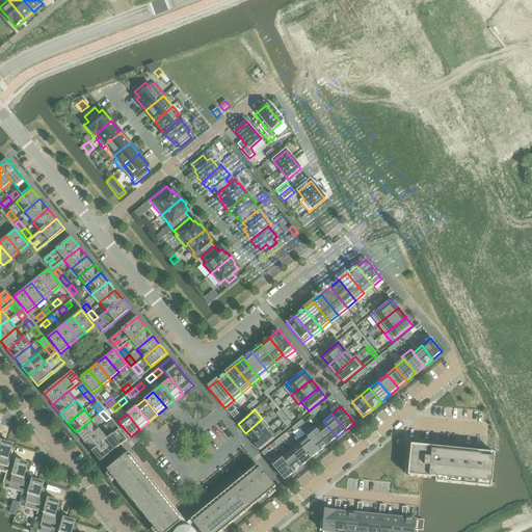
[(245,433),(253,442),(266,430),(266,431),(270,428),(262,419),(245,433)]
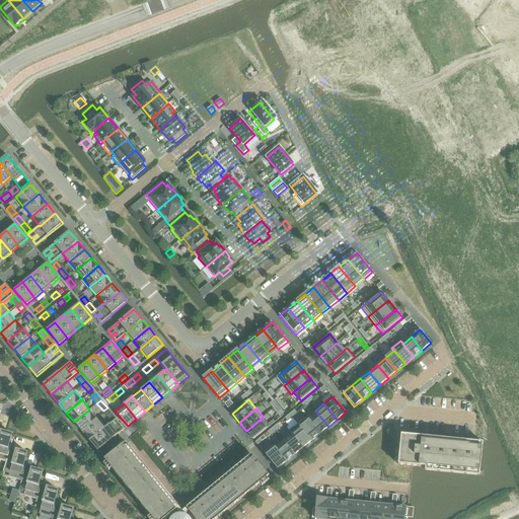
[(74,422),(82,431),(97,419),(89,410),(74,422)]
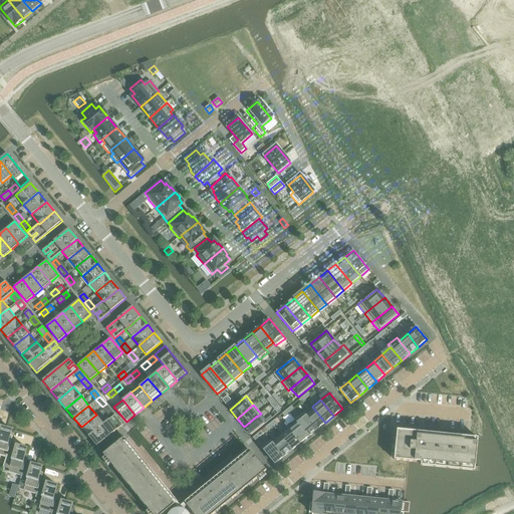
[(104,410),(110,418),(114,415),(108,407),(104,410)]
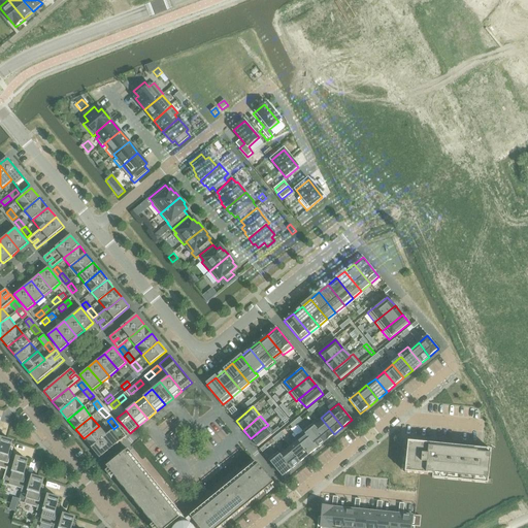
[(321,418),(311,425),(326,441),(334,434),(321,418)]
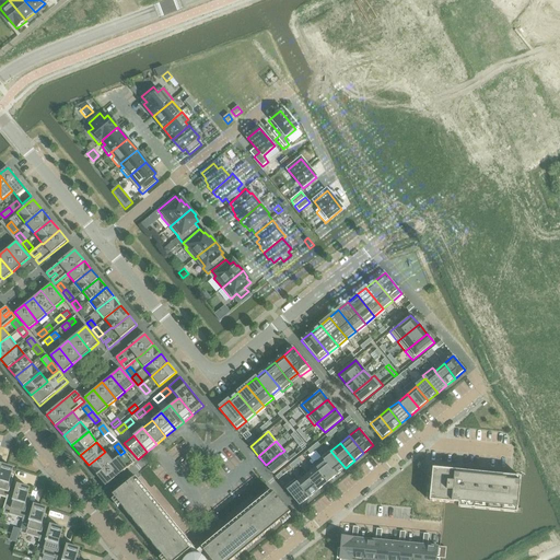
[(330,451),(322,458),(336,476),(346,468),(330,451)]
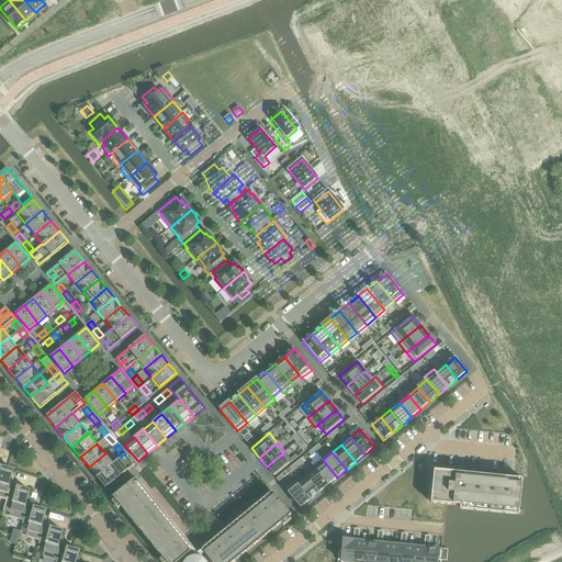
[(89,467),(97,478),(113,463),(105,453),(89,467)]
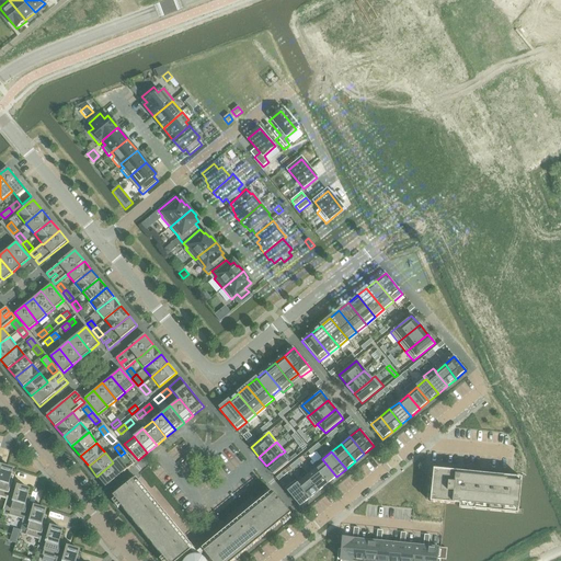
[(125,453),(121,456),(113,462),(96,477),(105,487),(135,464),(125,453)]
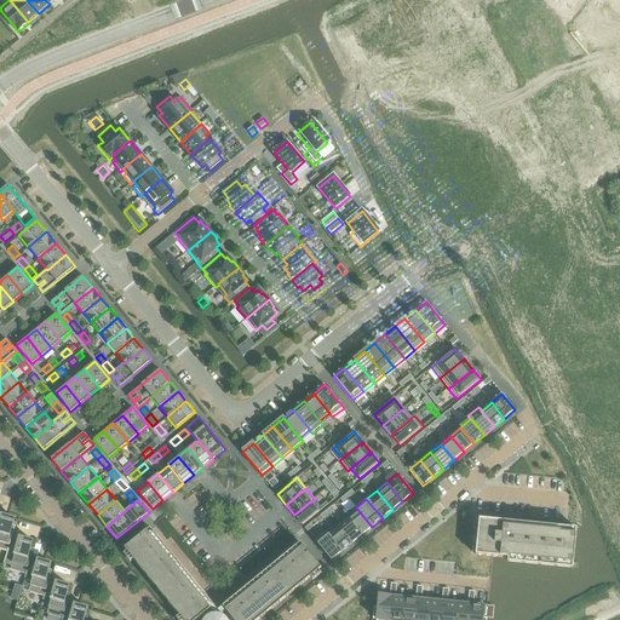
[(319,512),(310,503),(310,501),(294,515),(303,526),(319,512)]
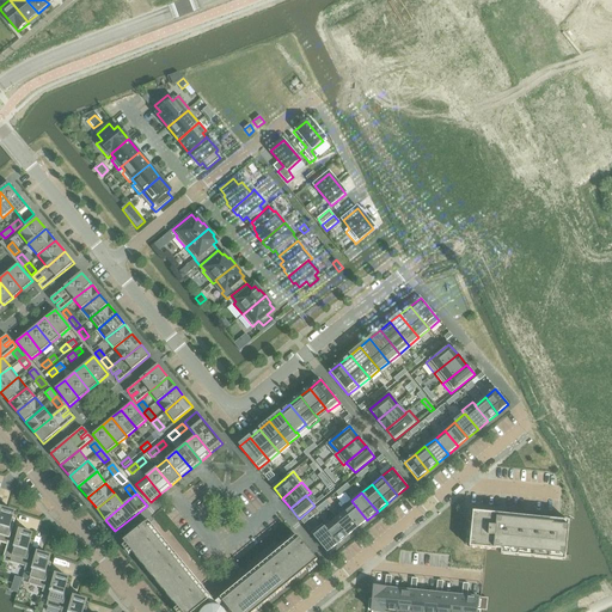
[(352,501),(342,508),(357,528),(367,520),(352,501)]
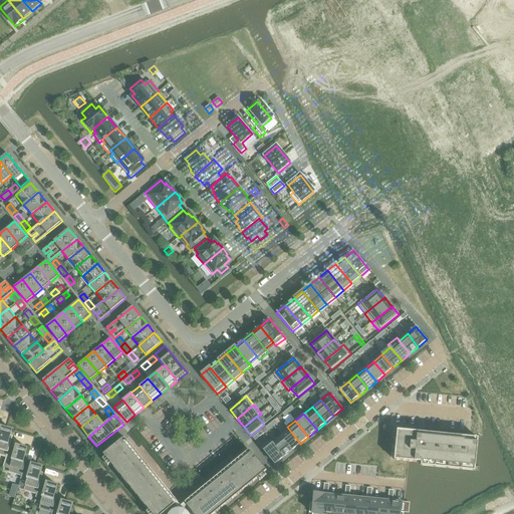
[(0,430),(0,455),(6,458),(9,447),(10,447),(13,436),(10,435),(12,430),(1,427),(0,430)]
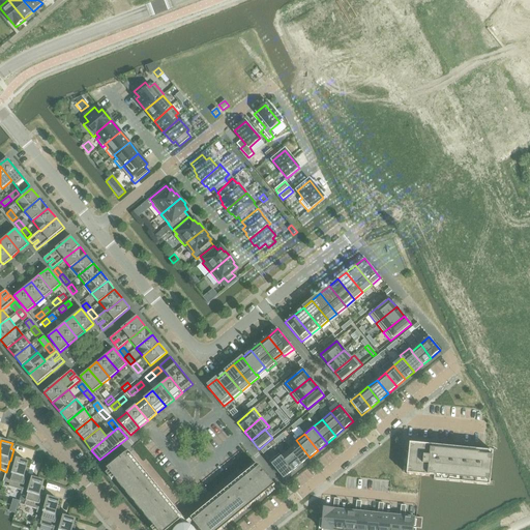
[(287,448),(289,451),(290,450),(301,465),(310,458),(296,440),(287,448)]
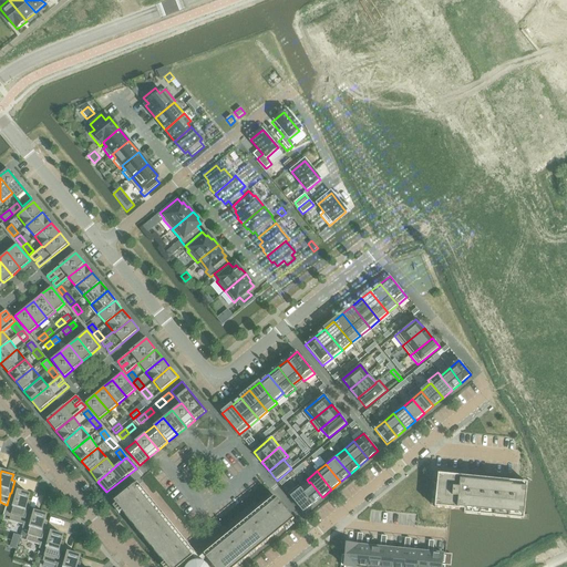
[(435,507),(451,509),(525,516),(527,488),(513,487),(513,486),(470,482),(470,477),(439,475),(435,507)]
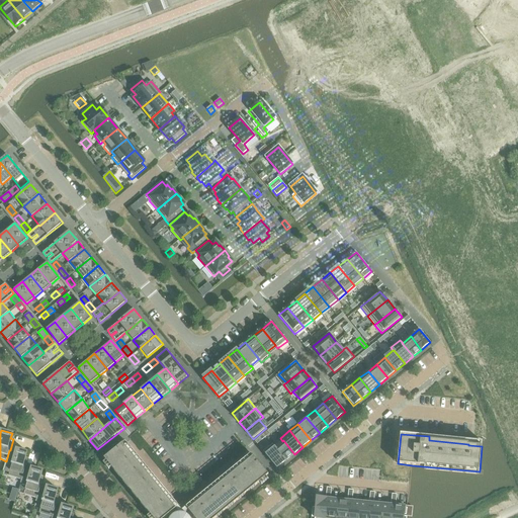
[(282,441),(275,447),(274,447),(285,460),(294,454),(283,440),(282,441)]
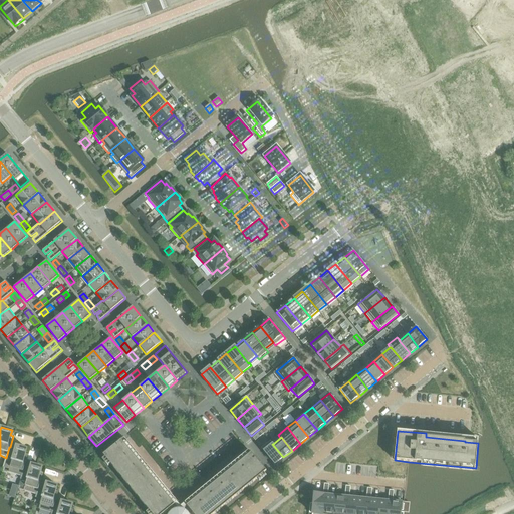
[(121,440),(103,455),(152,513),(162,513),(175,504),(121,440)]
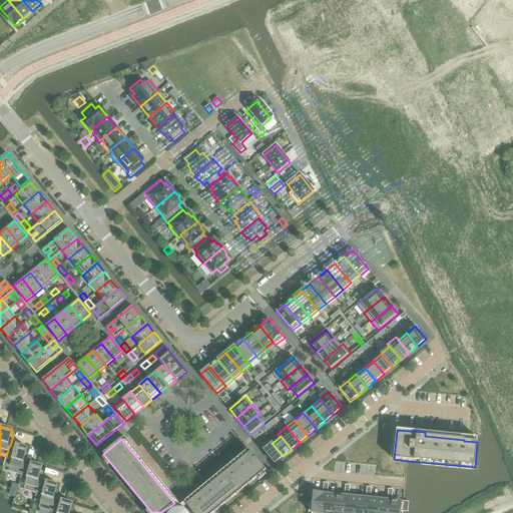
[(275,464),(283,456),(272,443),(273,443),(270,440),(261,447),(275,464)]
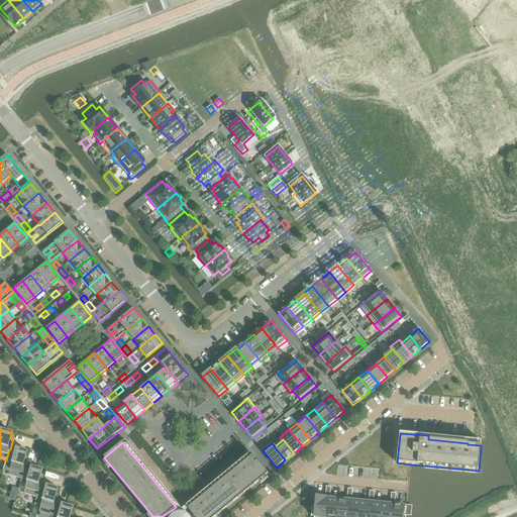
[(8,475),(21,479),(25,468),(28,457),(26,456),(27,451),(16,447),(15,451),(10,449),(9,449),(6,460),(3,470),(9,472),(8,475)]
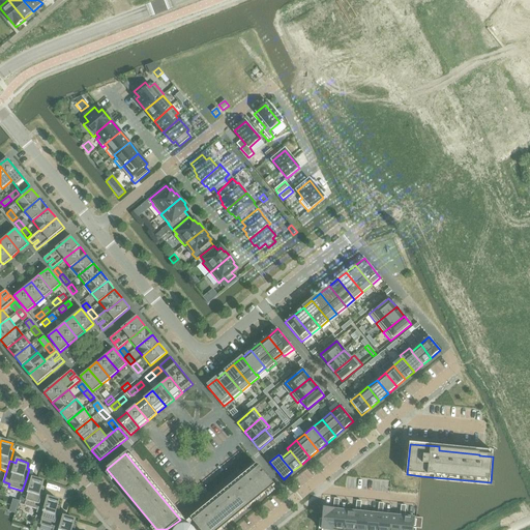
[(260,466),(193,521),(200,529),(219,529),(275,484),(260,466)]
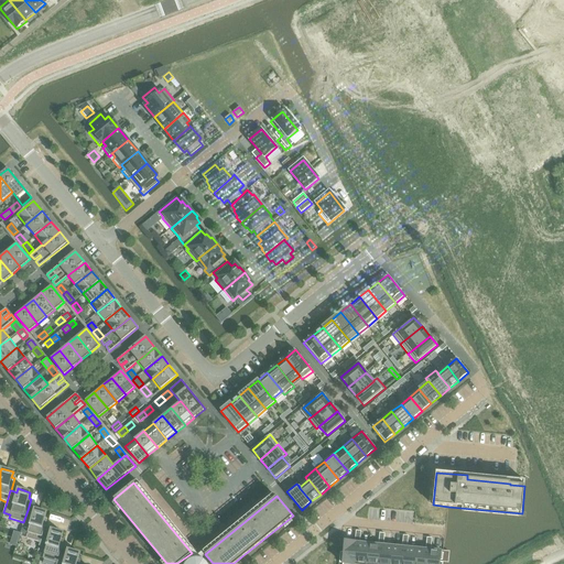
[(25,539),(40,542),(40,543),(44,531),(47,519),(45,518),(46,512),(35,509),(34,512),(28,510),(23,522),(22,525),(29,528),(25,539)]
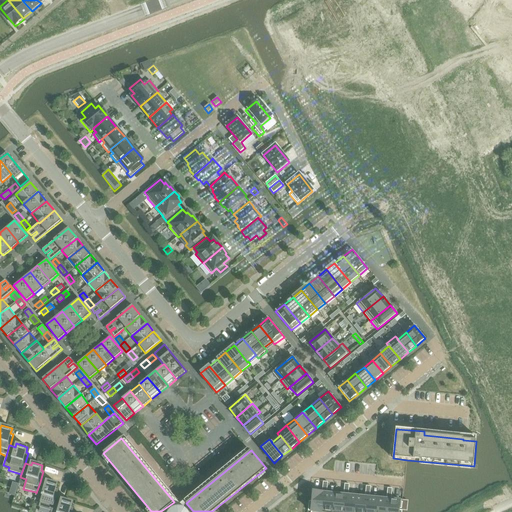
[(39,507),(51,511),(52,511),(55,500),(58,489),(56,489),(57,483),(47,480),(46,484),(40,482),(36,493),(36,492),(35,496),(41,498),(39,507)]
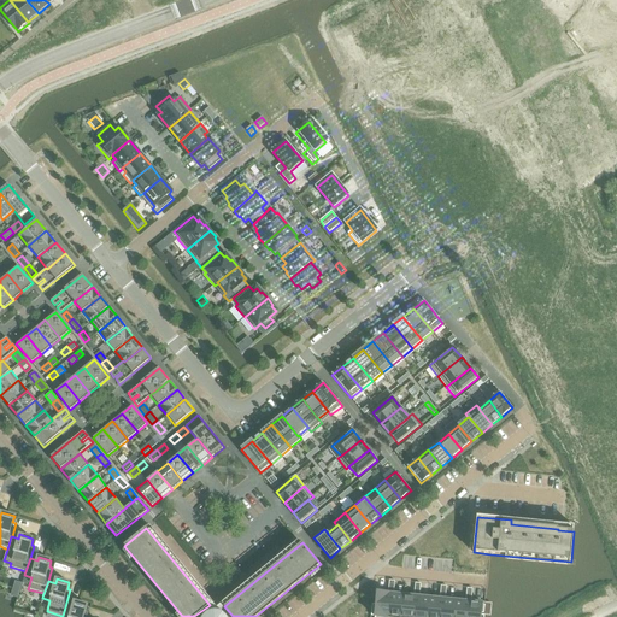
[(389,587),(388,593),(391,594),(388,616),(401,616),(404,595),(394,594),(394,587),(389,587)]
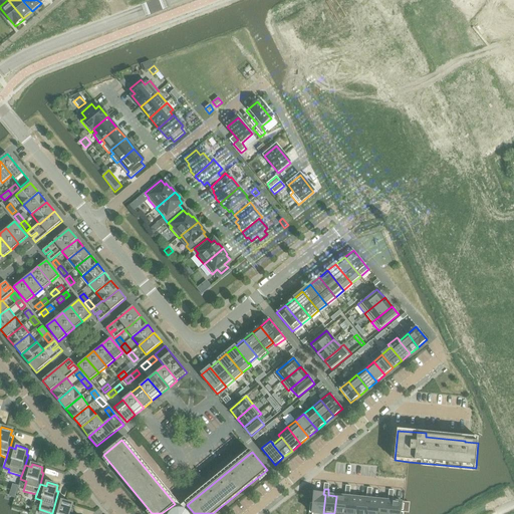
[(345,491),(344,496),(347,497),(345,513),(355,513),(357,498),(349,497),(350,492),(345,491)]
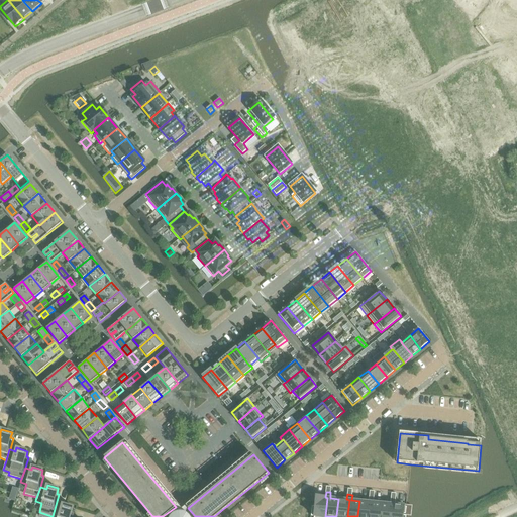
[(312,506),(311,516),(314,516),(313,516),(325,516),(327,498),(325,497),(316,496),(315,507),(312,506)]
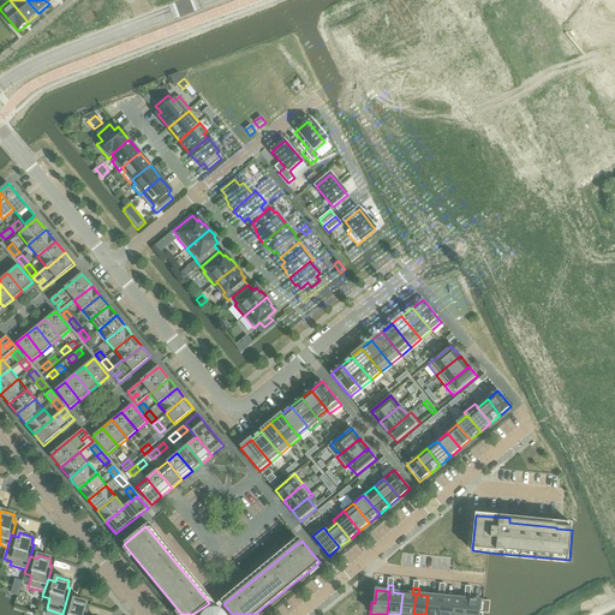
[(439,590),(439,597),(441,597),(439,614),(452,614),(454,598),(443,597),(445,591),(439,590)]
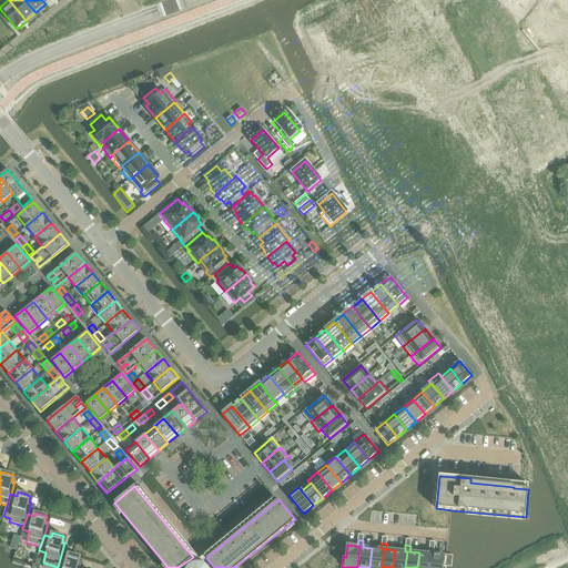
[(372,548),(369,567),(382,567),(384,549),(381,548),(372,548)]
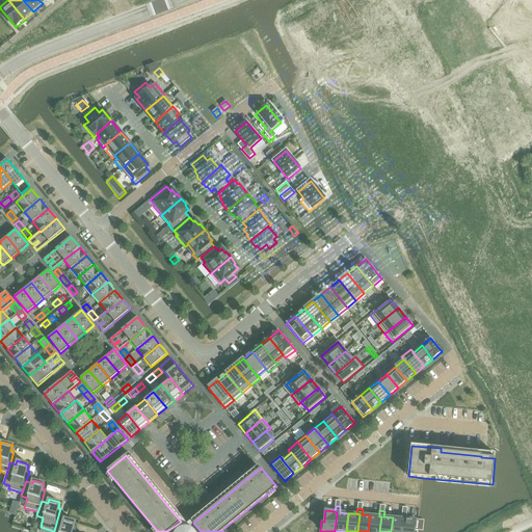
[(402,513),(401,519),(404,519),(402,531),(417,531),(418,531),(415,530),(416,520),(406,519),(407,513),(402,513)]
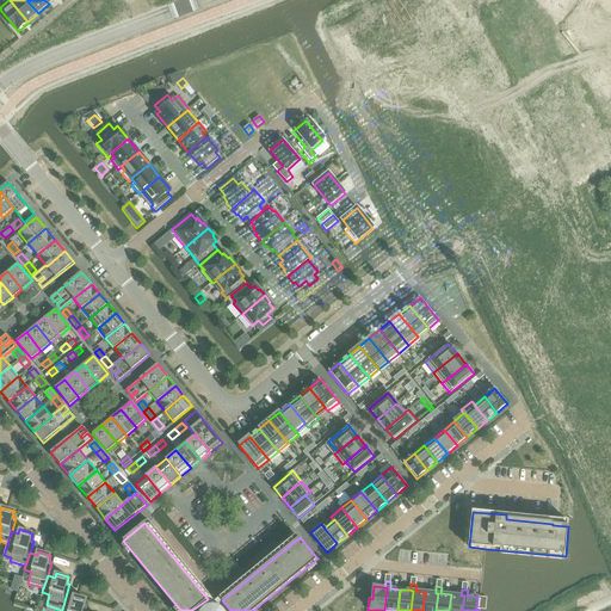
[(425,592),(423,610),(436,610),(438,593),(436,593),(425,592)]
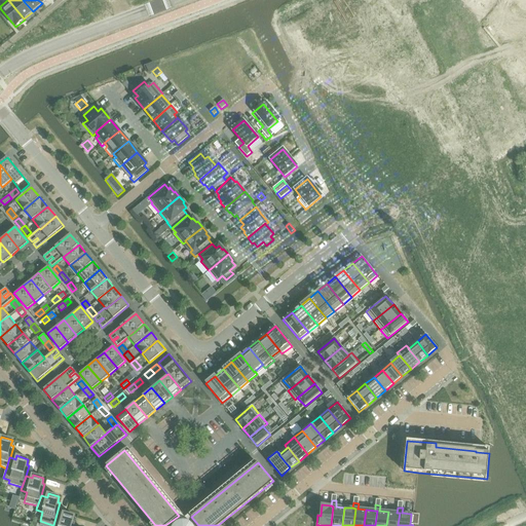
[(388,512),(386,525),(398,525),(400,513),(397,513),(388,512)]
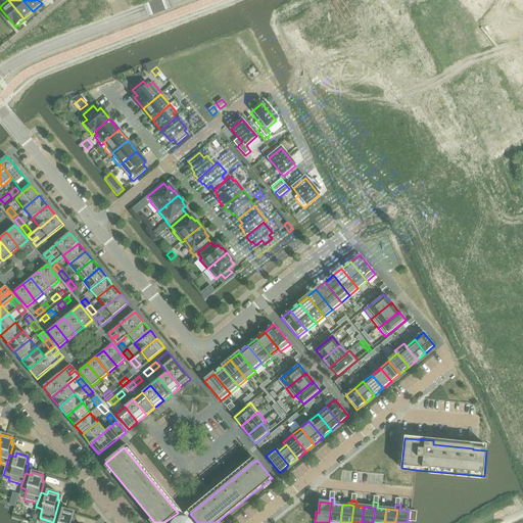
[(74,522),(76,519),(73,518),(74,513),(63,510),(62,513),(56,511),(53,522),(52,522),(51,522),(74,522)]
